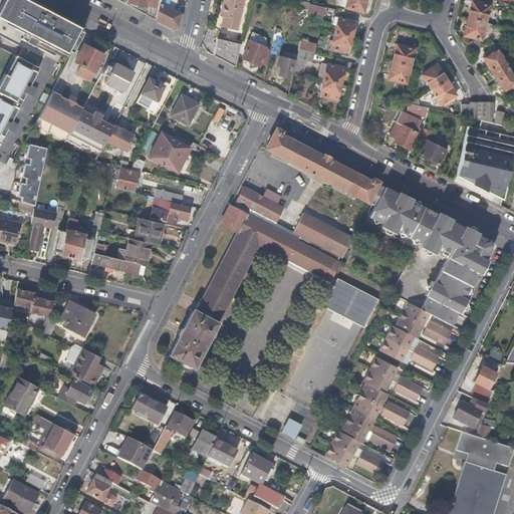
[(71,52),(81,32),(65,23),(67,21),(26,0),(1,0),(0,3),(0,18),(4,21),(6,18),(14,23),(12,27),(16,30),(53,48),(56,44),(71,52)]
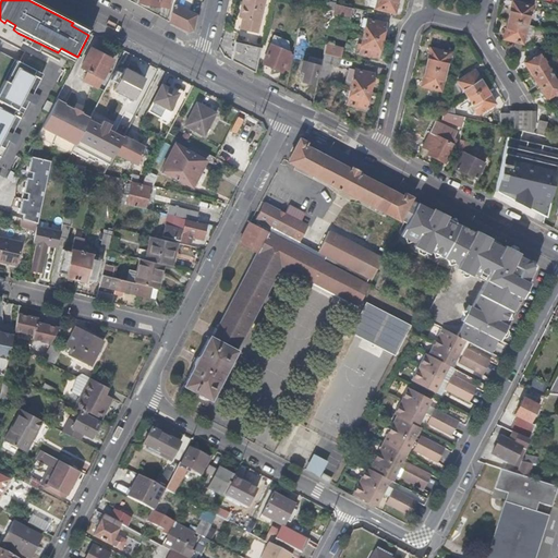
[(168,22),(185,31),(191,29),(194,15),(187,12),(191,0),(177,0),(176,5),(172,4),(168,22)]
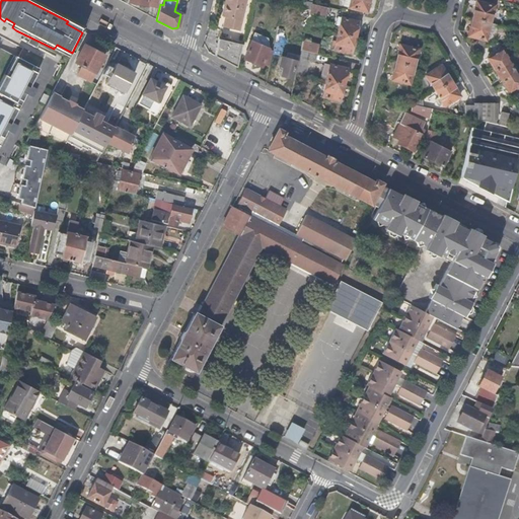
[(244,0),(223,0),(220,15),(224,15),(222,26),(238,30),(244,0)]
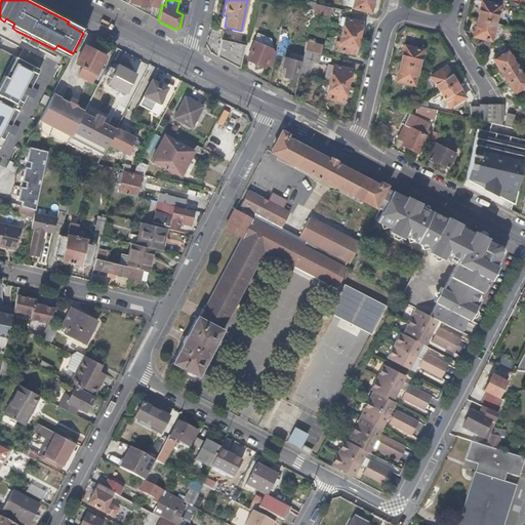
[(371,11),(373,0),(347,0),(346,5),(354,6),(353,7),(371,11)]
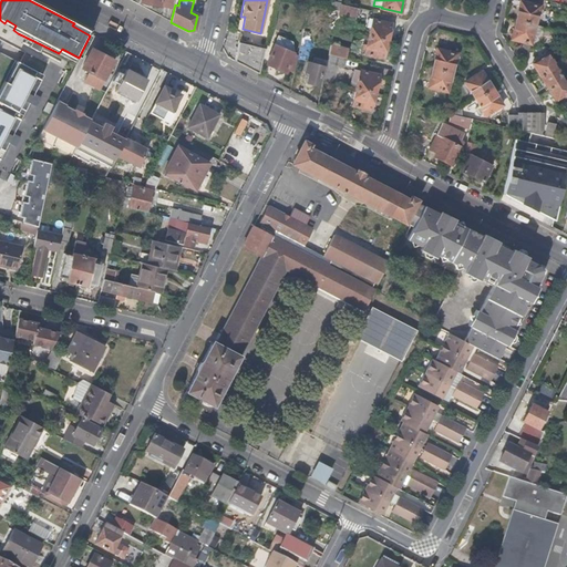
[(519,0),(515,20),(535,24),(539,6),(519,0)]
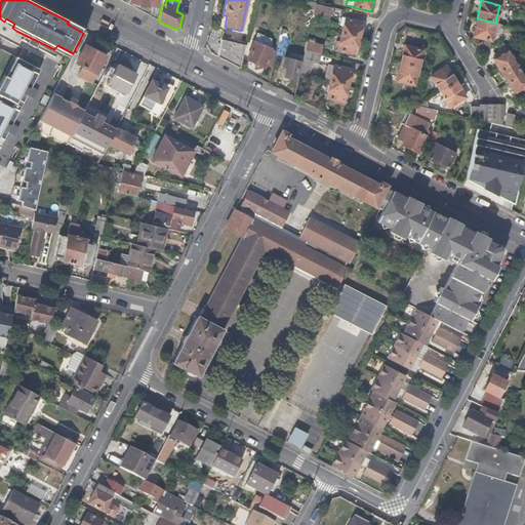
[(329,7),(315,4),(314,9),(313,13),(327,16),(329,7)]
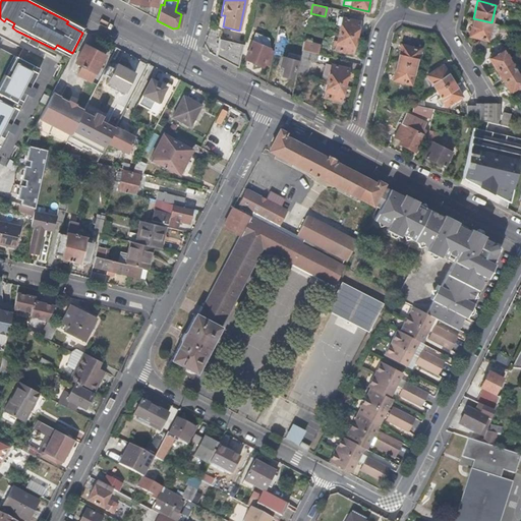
[(338,34),(355,38),(359,22),(342,17),(338,34)]
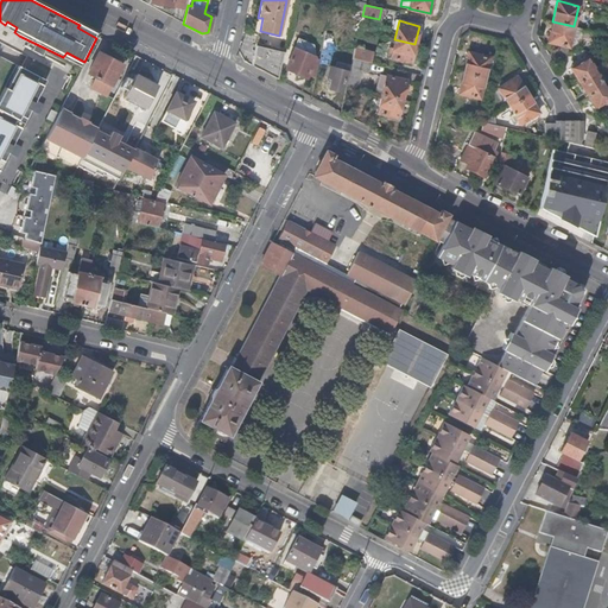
[(574,26),(552,21),(548,42),(561,45),(568,48),(569,45),(574,46),(576,38),(578,36),(581,29),(574,26)]
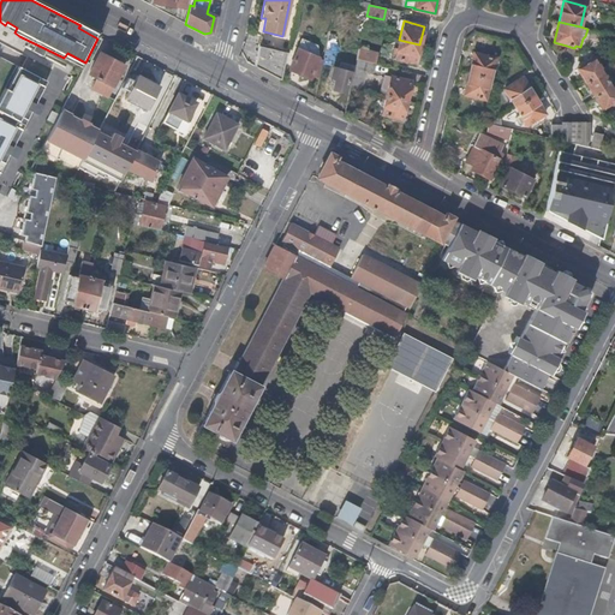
[(258,46),(254,66),(280,81),(290,43),(260,36),(257,46),(258,46)]
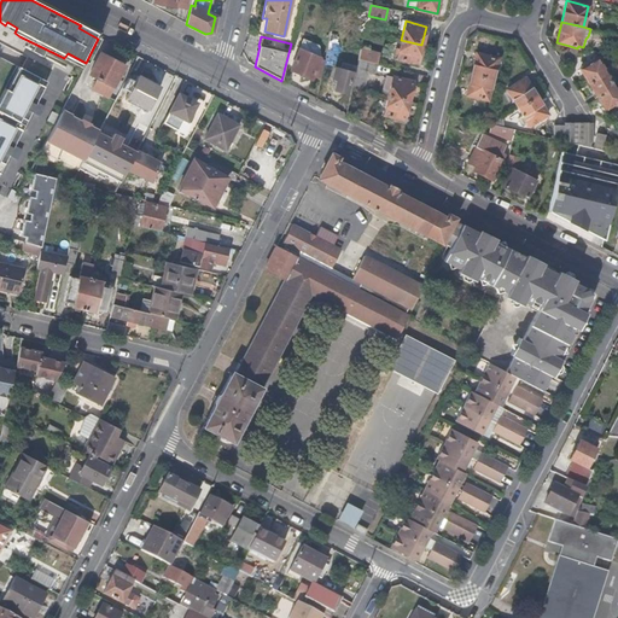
[(313,76),(320,79),(324,62),(321,60),(319,46),(303,40),(290,70),(312,80),(313,76)]
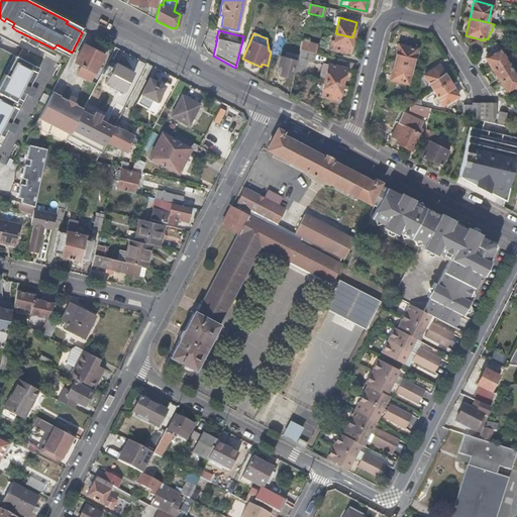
[(348,54),(352,37),(335,33),(331,49),(348,54)]
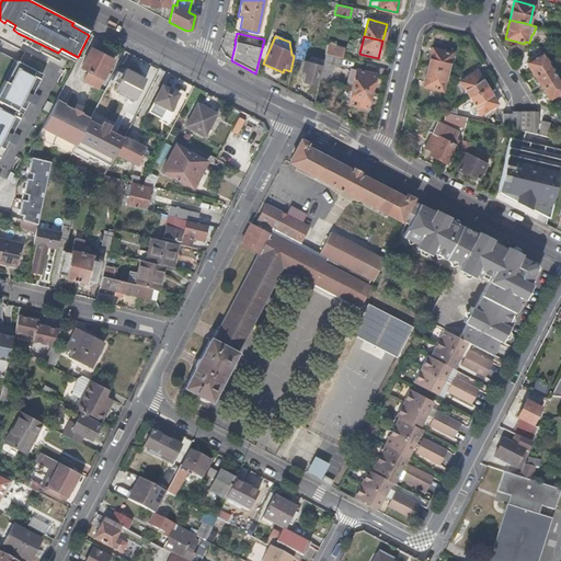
[(508,47),(513,56),(526,49),(524,44),(517,42),(508,47)]
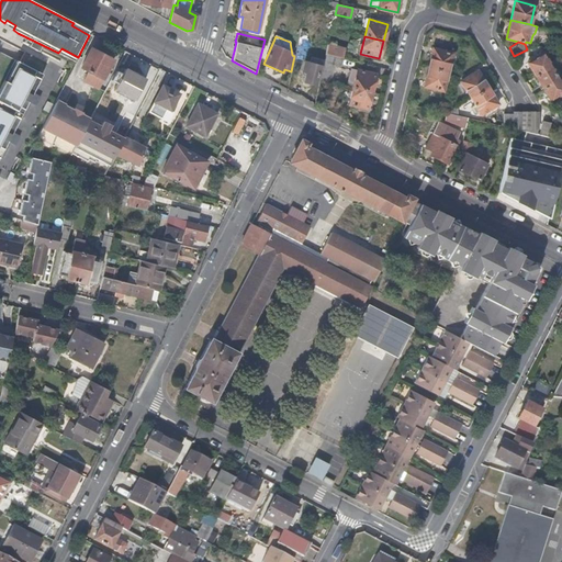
[(326,53),(325,54),(339,58),(341,48),(327,45),(326,53)]
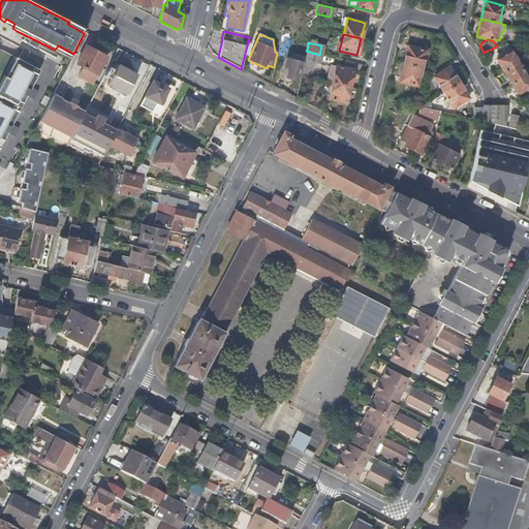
[(92,86),(106,57),(86,45),(76,64),(82,66),(76,78),(92,86)]
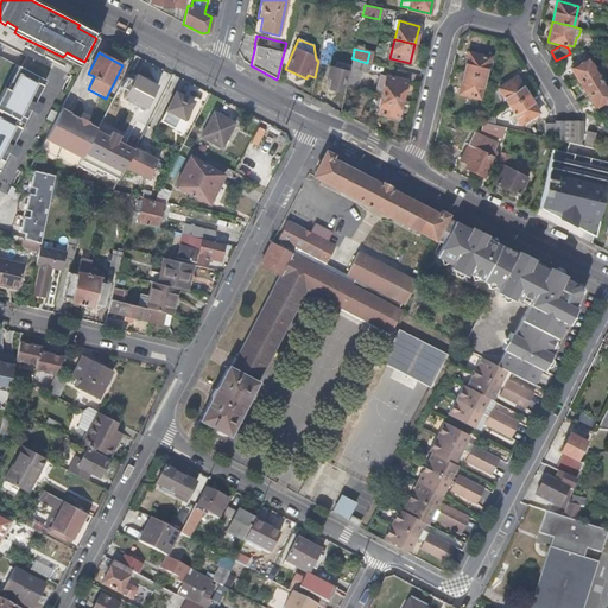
[(341,93),(343,93),(346,86),(349,69),(352,58),(353,57),(347,55),(343,67),(348,68),(341,93)]
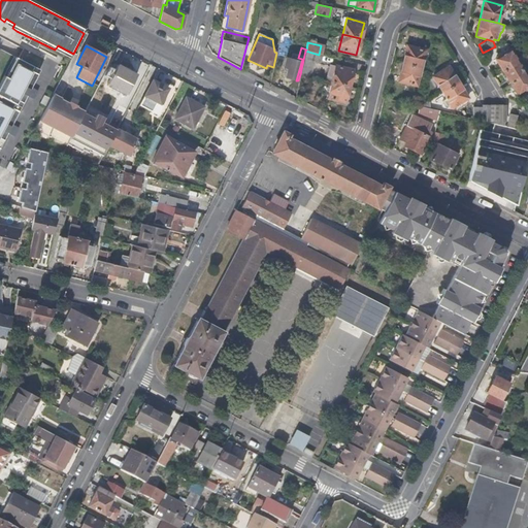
[(402,64),(420,68),(424,52),(406,47),(402,64)]
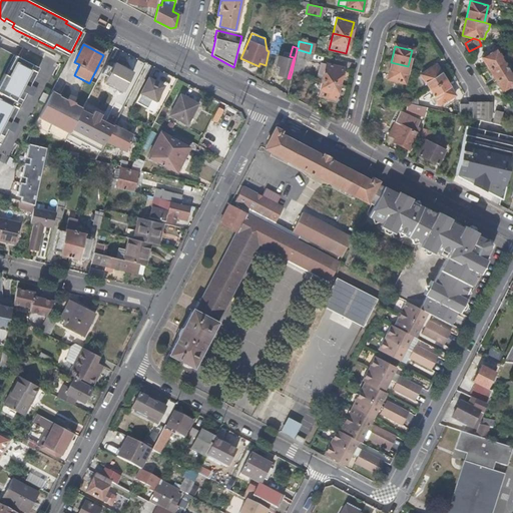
[(485,63),(489,68),(493,75),(496,81),(500,87),(503,92),(512,85),(512,74),(512,72),(504,59),(497,48),(481,57),(485,63)]
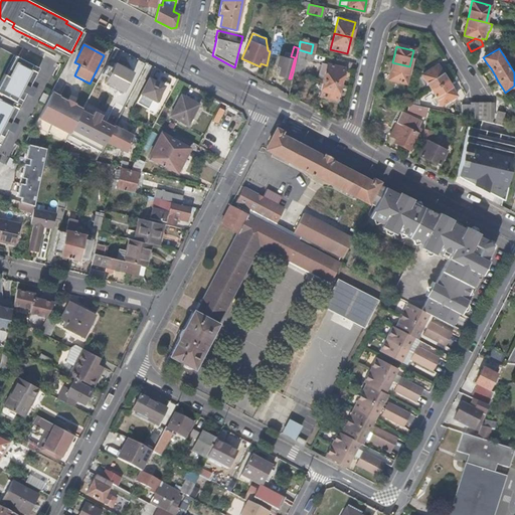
[(293,72),(302,74),(305,59),(312,61),(314,53),(311,53),(298,49),(296,58),(293,72)]
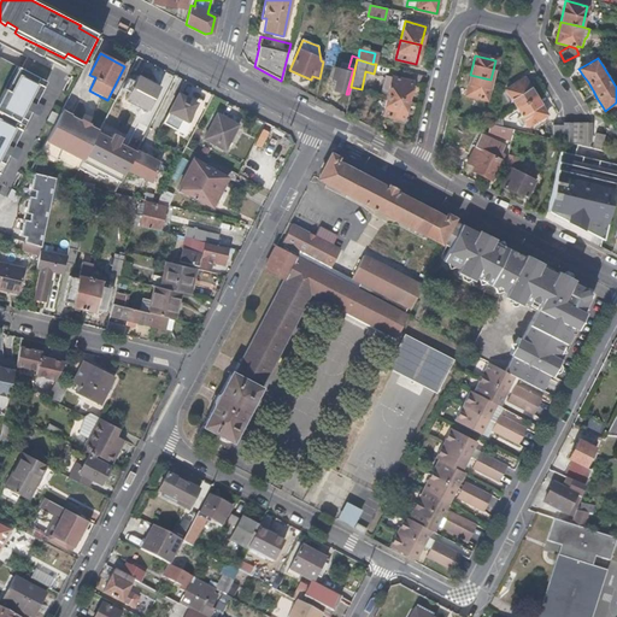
[(333,89),(346,94),(353,69),(348,68),(336,64),(331,78),(335,80),(333,89)]
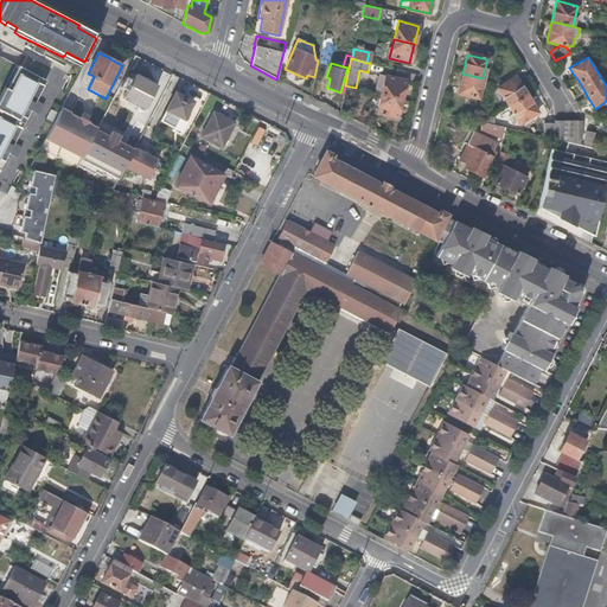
[(0,163),(2,164),(8,153),(17,158),(21,148),(13,145),(31,110),(39,114),(44,106),(36,101),(44,85),(36,82),(39,76),(21,66),(10,90),(5,87),(1,95),(6,97),(0,108),(0,163)]
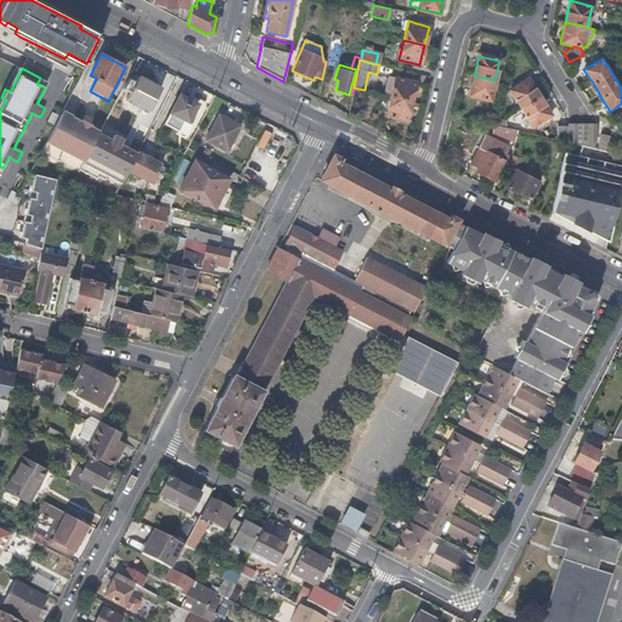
[(148,111),(160,86),(137,75),(125,99),(148,111)]
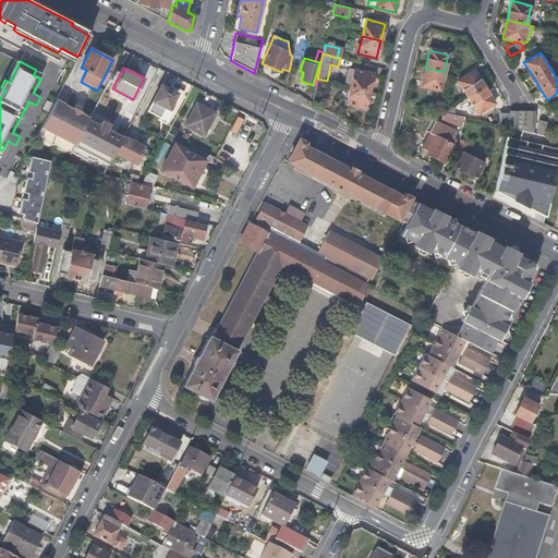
[(350,87),(368,92),(373,74),(348,68),(343,85),(350,87)]
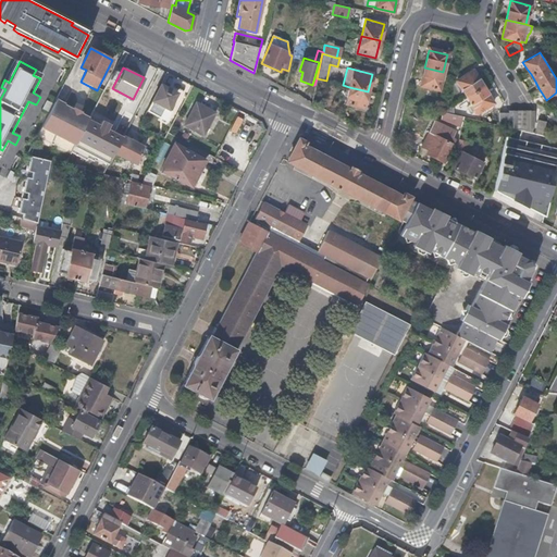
[(438,89),(443,72),(424,67),(420,84),(438,89)]
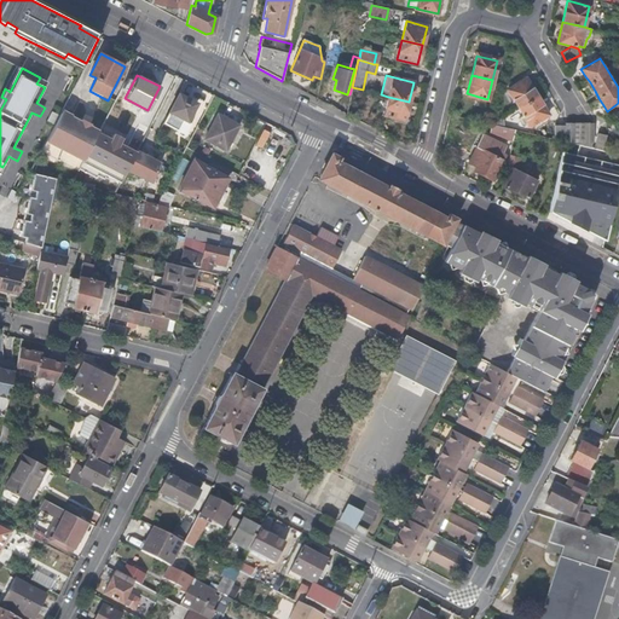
[(518,108),(536,96),(525,76),(507,90),(518,108)]
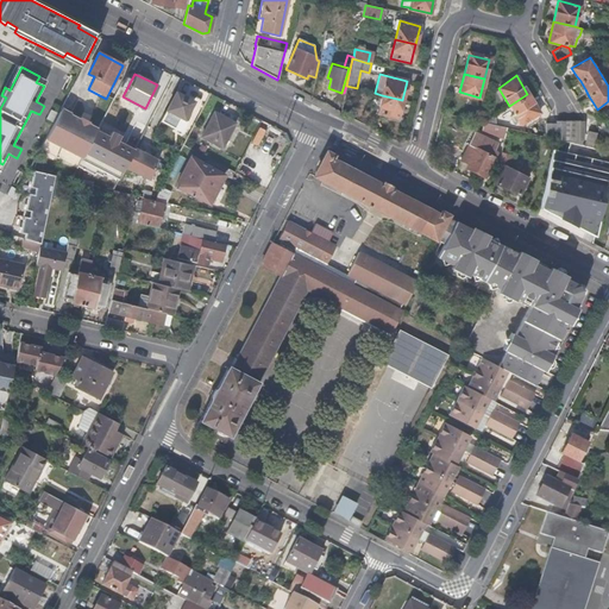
[(346,86),(344,93),(356,96),(357,88),(346,86)]
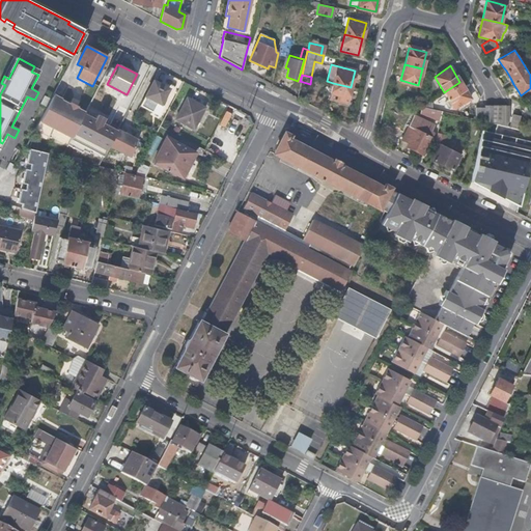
[(162,106),(169,88),(155,81),(141,108),(155,114),(160,105),(162,106)]
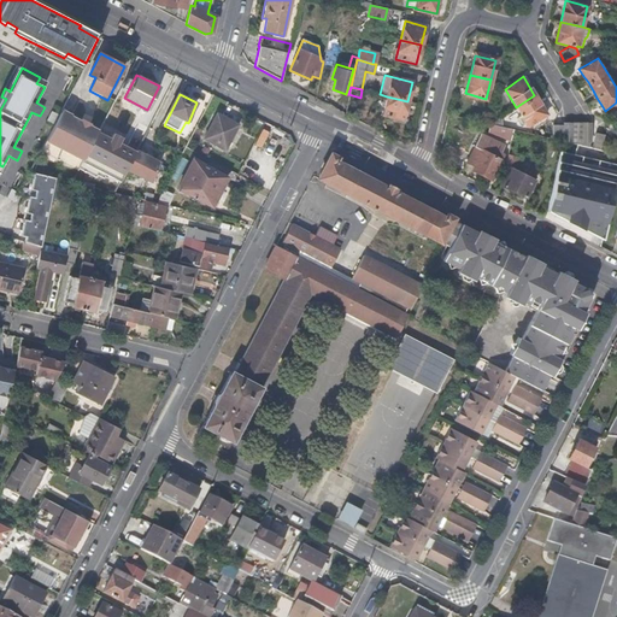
[(546,112),(534,95),(516,107),(521,115),(515,118),(521,127),(527,123),(528,124),(546,112)]
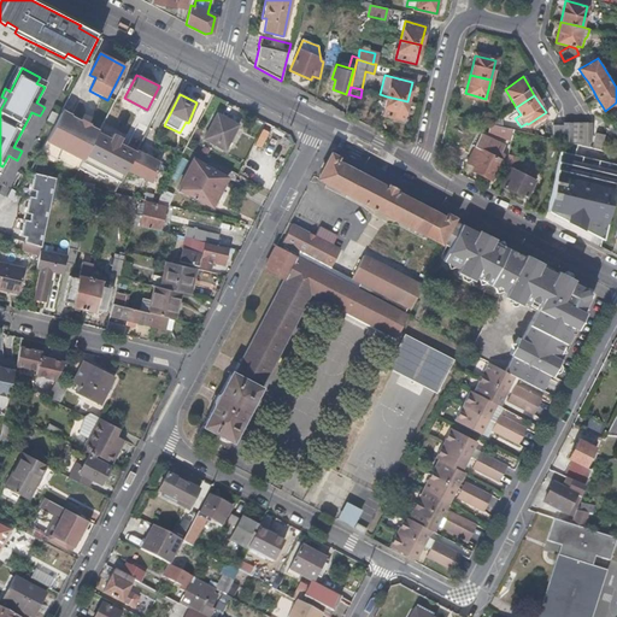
[(403,121),(407,101),(387,97),(382,115),(403,121)]
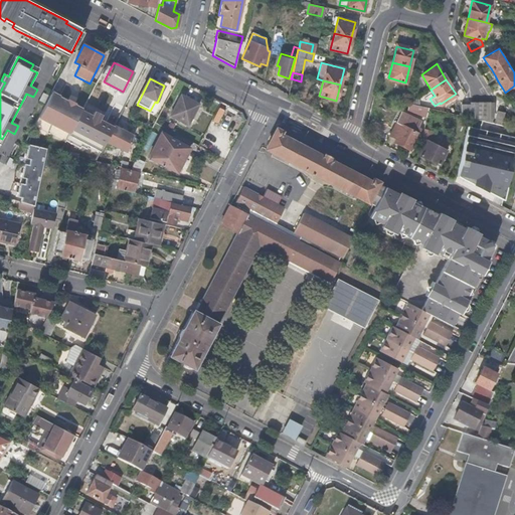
[(45,103),(49,96),(43,92),(39,101),(45,103)]
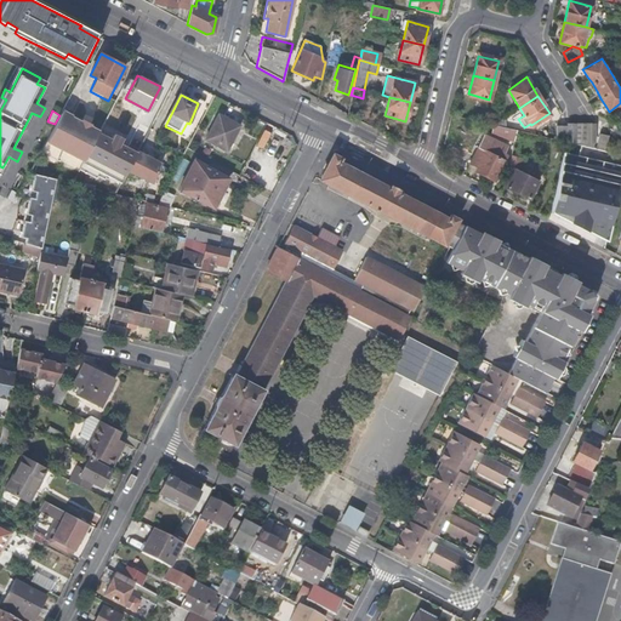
[(98,135),(87,127),(86,130),(80,125),(80,124),(70,118),(69,119),(60,113),(60,115),(55,124),(40,153),(78,174),(83,165),(98,135)]
